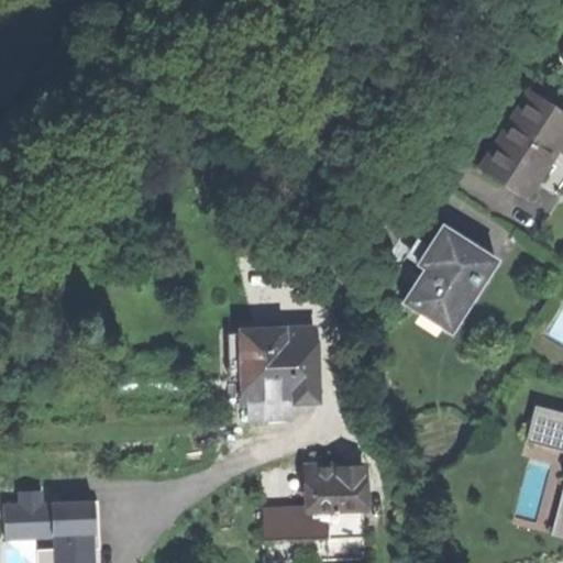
[(555,161),(562,147),(562,114),(530,94),(508,127),(481,169),(529,201),(555,161)]
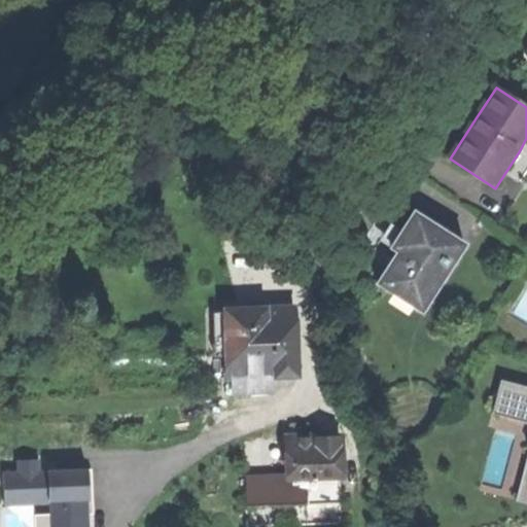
[(396,286),(428,307),(467,246),(416,214),(405,233),(393,250),(399,254),(380,285),(392,293),(396,286)]
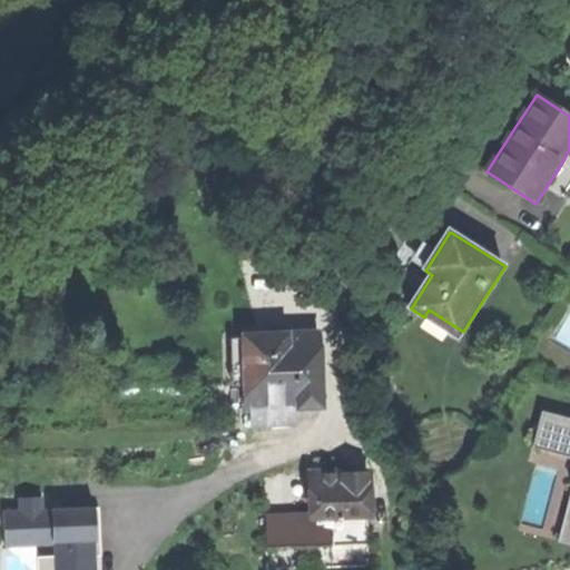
[(297,405),(321,404),(318,371),(317,332),(278,333),(244,335),(246,406),(249,406),(297,405)]
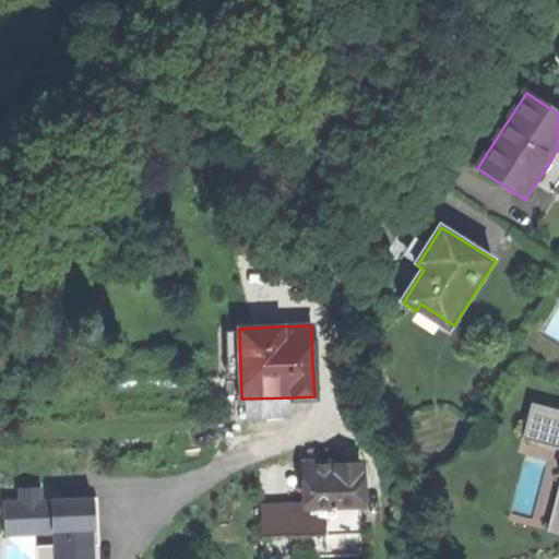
[(292,397),(245,399),(245,417),(293,415),(292,397)]
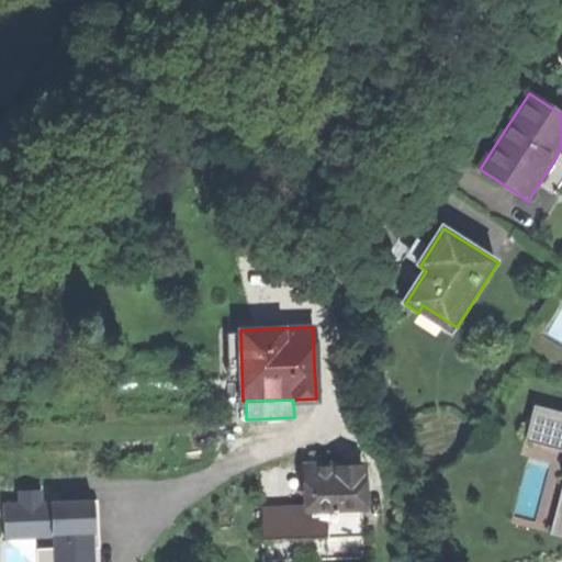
[(561,414),(539,407),(529,442),(561,451),(561,414)]
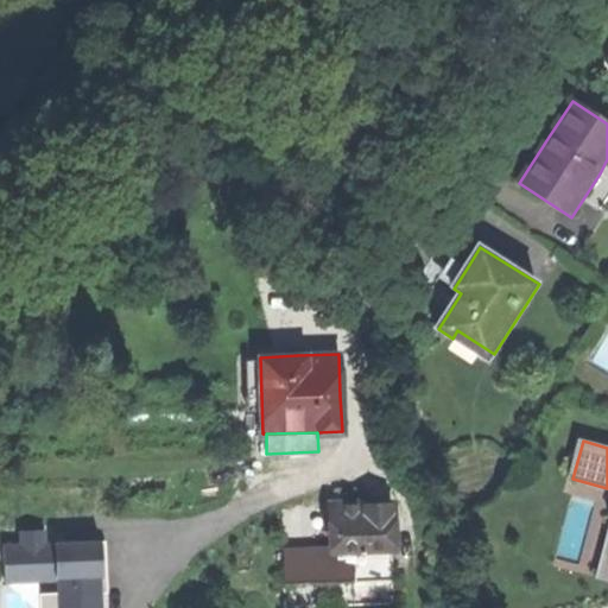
[(337,545),(339,581),(391,578),(388,504),(335,506),(337,545)]
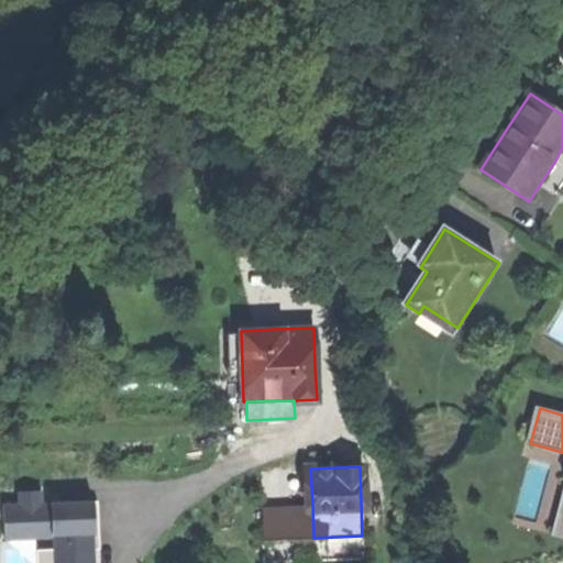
[(263,490),(305,488),(304,470),(262,471),(263,490)]
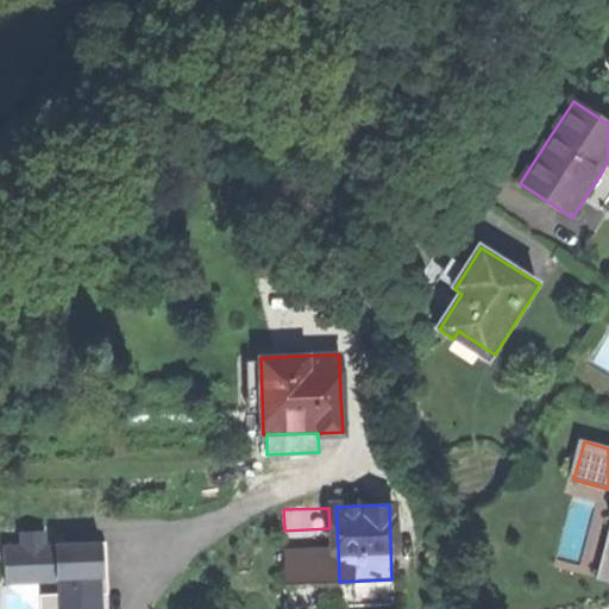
[(331,546),(330,528),(284,531),(286,548),(331,546)]
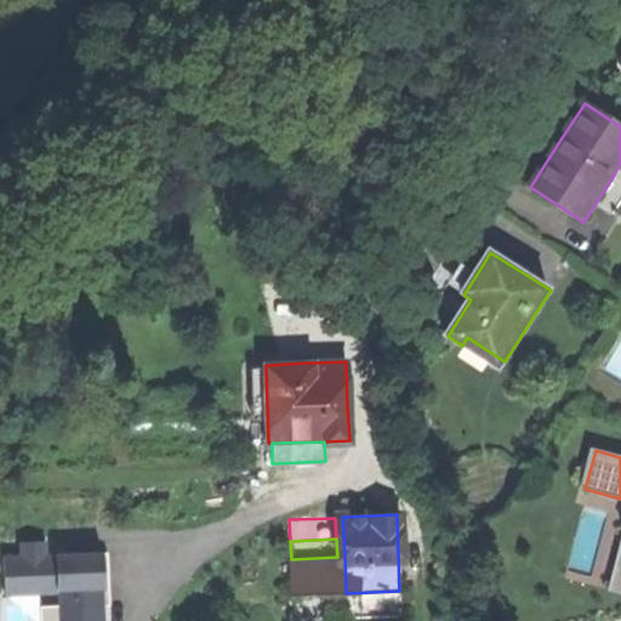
[(18,556),(3,556),(4,596),(57,593),(58,605),(39,607),(39,620),(103,620),(101,547),(46,550),(46,540),(18,541),(18,556)]
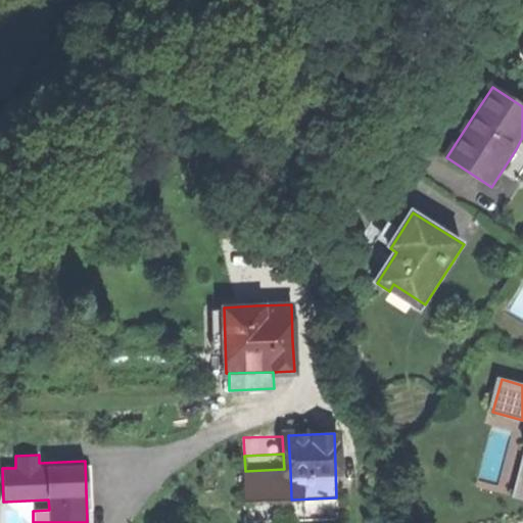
[(290,469),(284,469),(245,471),(243,471),(245,502),(291,500),(290,469)]
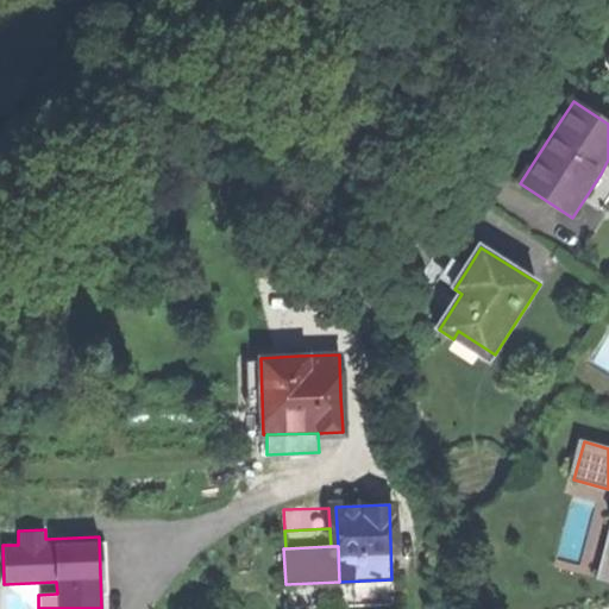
All buildings are outlined.
